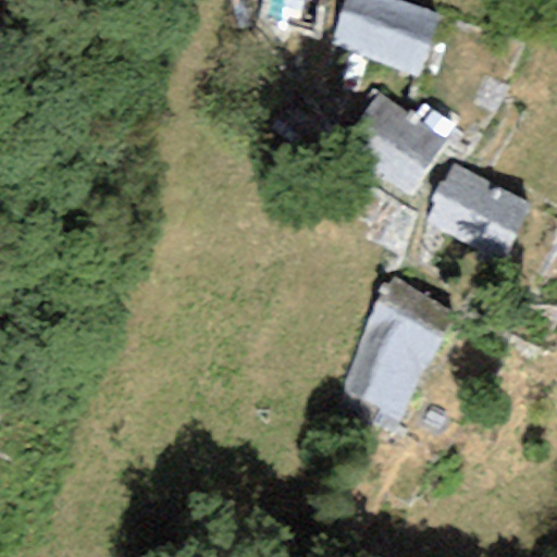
[(326,0),(261,0),(256,25),(317,39),(326,0)]
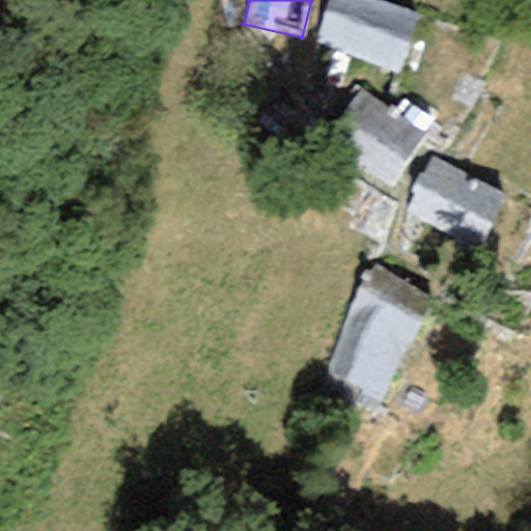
[(419,15),(379,0),(327,0),(312,40),(397,73),(419,15)]
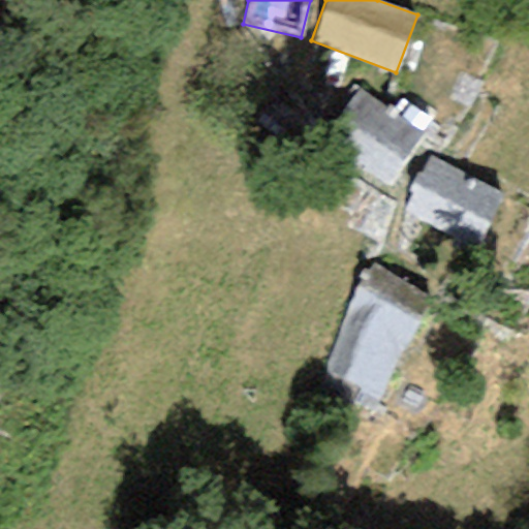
[(425,137),(360,89),(321,139),(387,188),(425,137)]
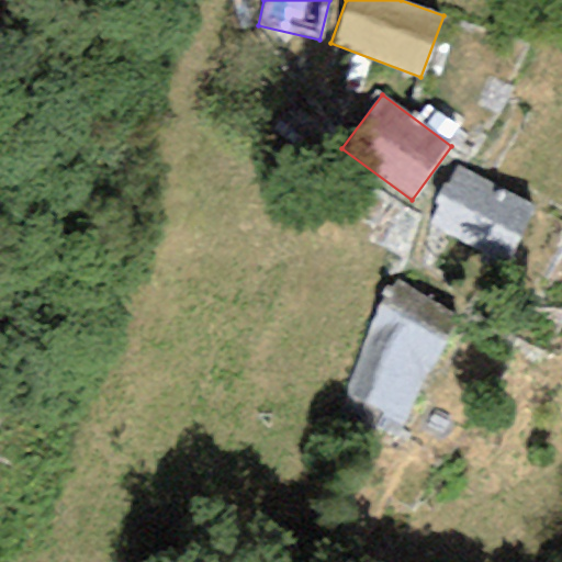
[(535,205),(457,165),(446,187),(442,184),(433,203),(438,206),(428,225),(504,265),(535,205)]
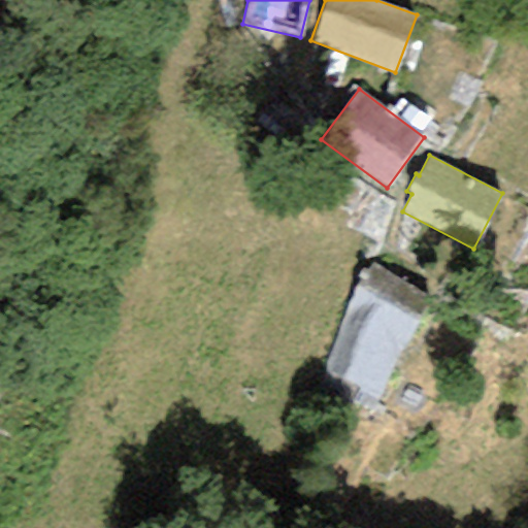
[(431,296),(370,264),(365,270),(361,268),(323,372),(378,398),(431,296)]
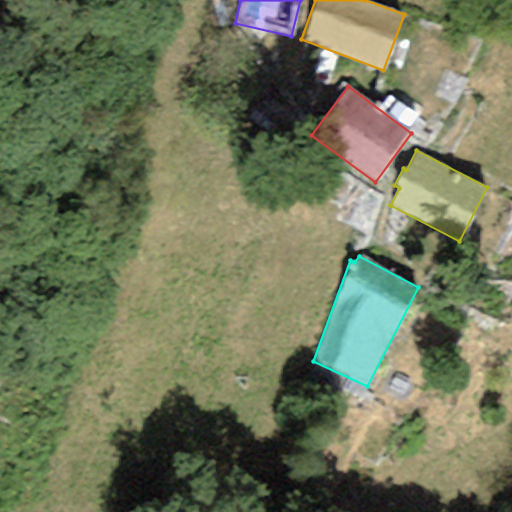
All buildings are outlined.
